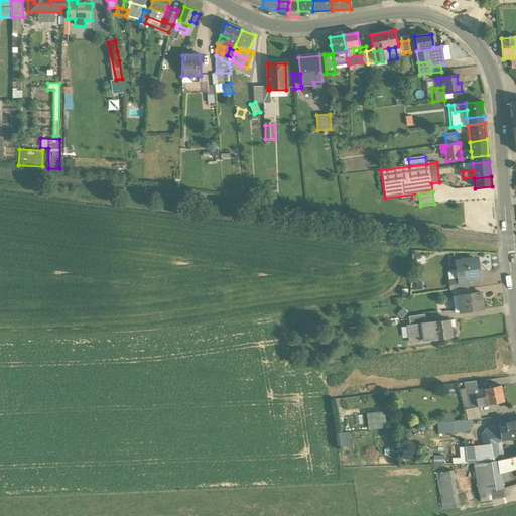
[(467,259),(465,258),(462,259),(460,260),(460,261),(459,261),(460,269),(457,269),(457,270),(458,278),(459,282),(468,280),(480,279),(478,269),(476,267),(475,259),(467,260),(467,259)]
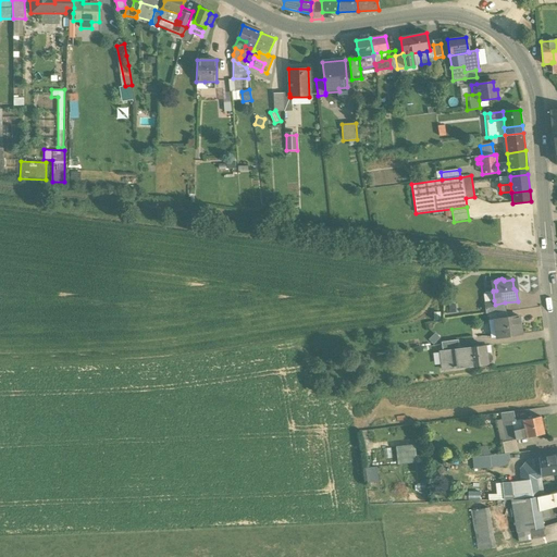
[(493,292),(485,293),(483,295),(484,301),(494,300),(493,292)]
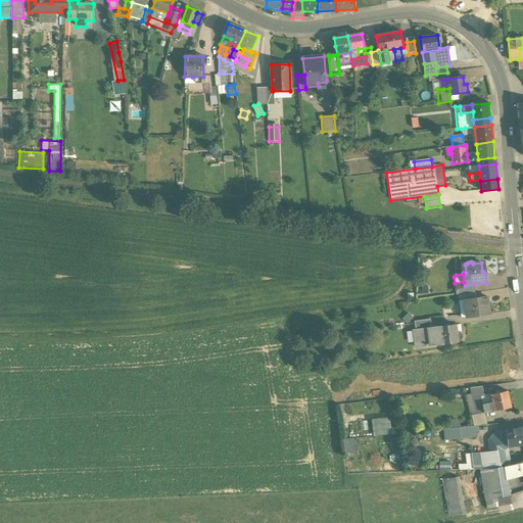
[(455,283),(457,295),(459,294),(475,292),(474,284),(465,286),(464,282),(455,283)]
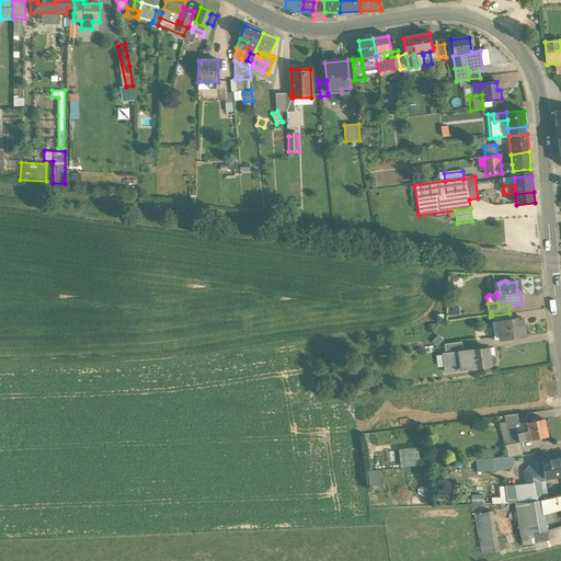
[(510,313),(492,316),(493,323),(499,322),(510,321),(513,320),(512,313),(510,313)]
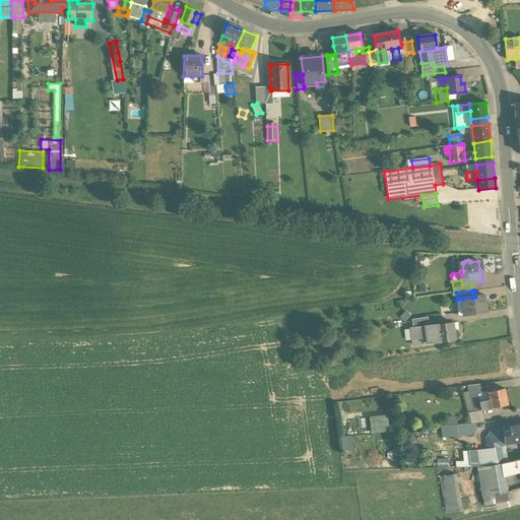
[(472,298),(462,299),(462,300),(465,300),(467,314),(464,315),(486,312),(484,296),(475,297),(472,298)]
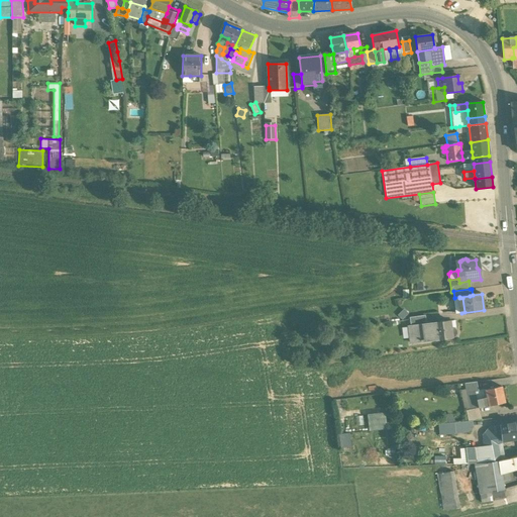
[(425,315),(409,318),(411,326),(426,324),(426,323),(425,315)]
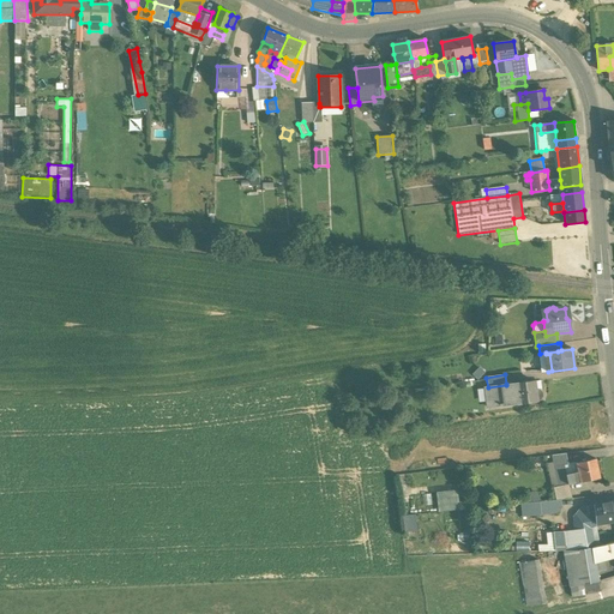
[(534,381),(515,384),(517,404),(536,401),(540,399),(542,397),(541,393),(539,390),(535,391),(534,381)]
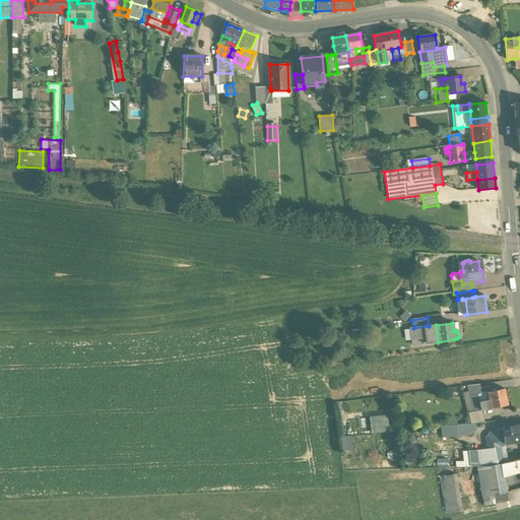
[(413,328),(412,328),(414,338),(412,341),(412,343),(415,345),(438,342),(436,325),(431,326),(429,325),(429,326),(413,328)]
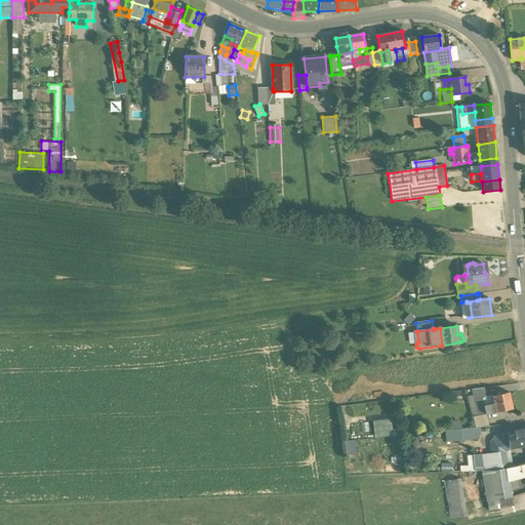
[(470,418),(474,417),(486,415),(483,404),(492,402),(491,396),(486,398),(484,388),(465,390),(470,418)]
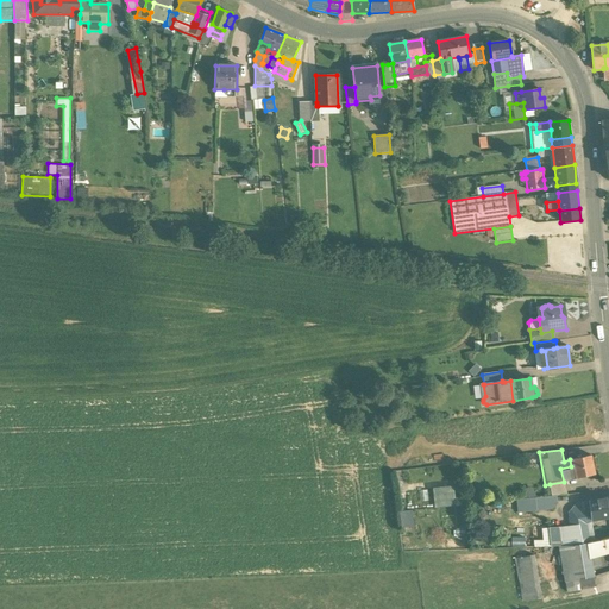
[(591,456),(570,459),(571,466),(560,469),(564,482),(595,475),(591,456)]
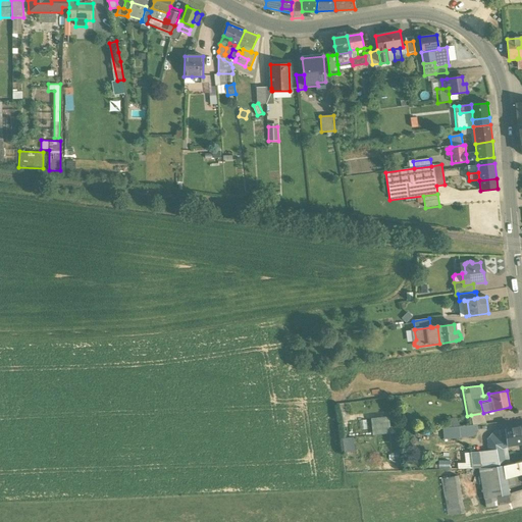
[(485,424),(483,413),(471,415),(473,425),(476,425),(485,424)]
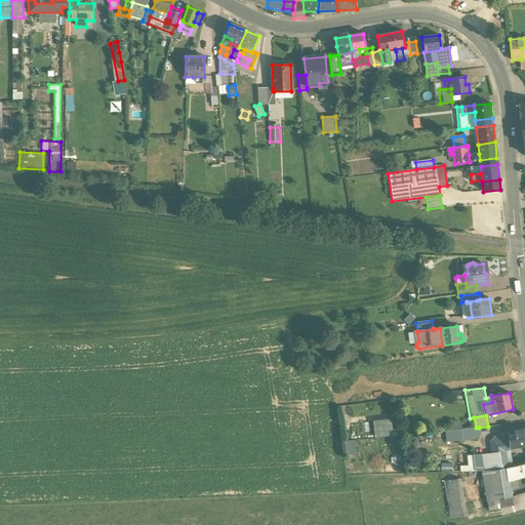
[(390,420),(372,422),(373,438),(391,436),(390,420)]
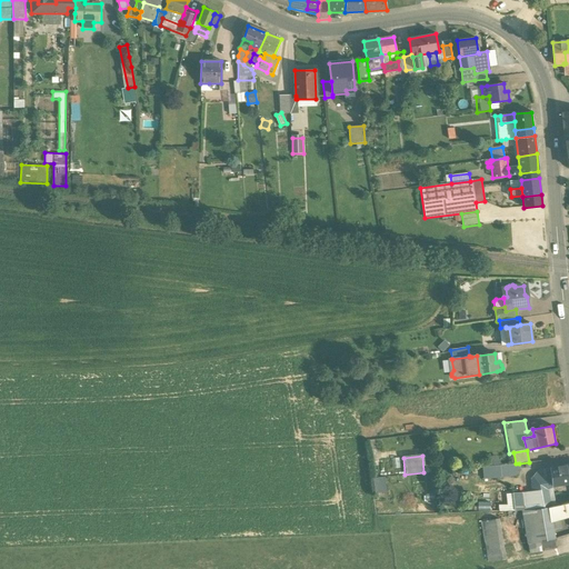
[(516,463),(482,467),(483,479),(517,476),(517,470),(519,470),(519,463),(516,463)]
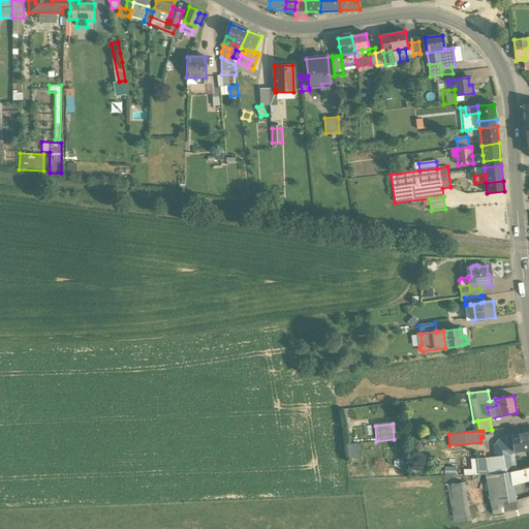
[(528,432),(510,435),(514,452),(528,448),(528,432)]
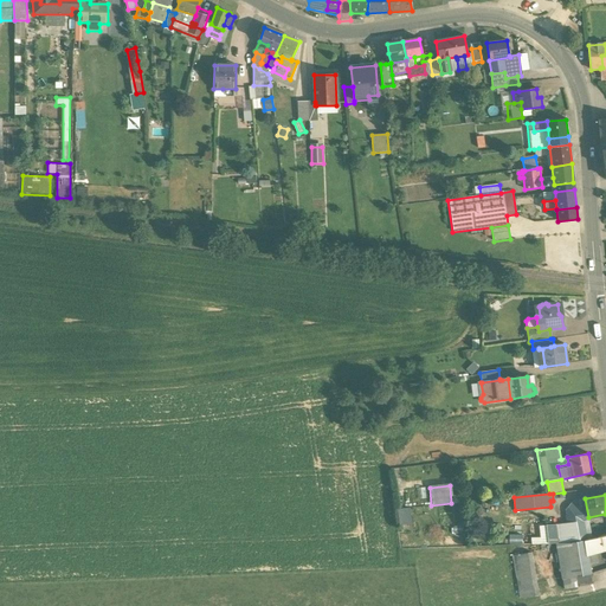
[(585,498),(574,501),(571,503),(567,508),(568,523),(555,524),(556,543),(571,542),(585,540),(585,541),(586,541),(582,522),(588,521),(588,517),(585,498)]
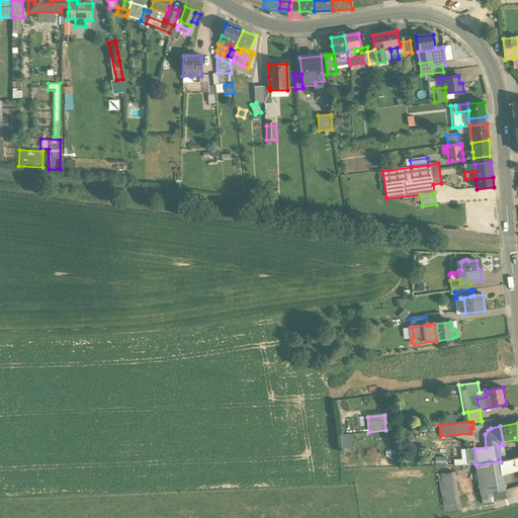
[(340,448),(350,447),(349,436),(339,437),(340,448)]
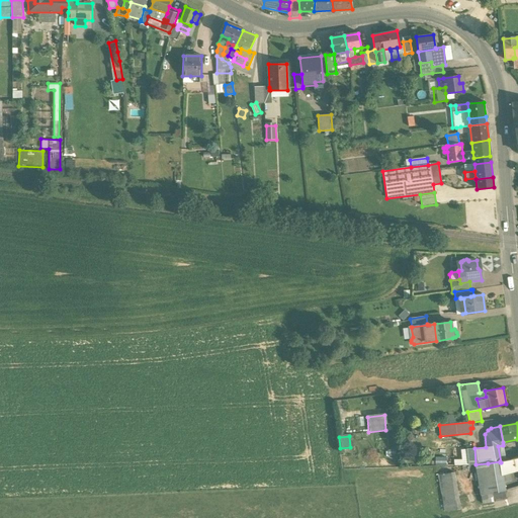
[(475,448),(466,448),(466,449),(467,464),(476,464),(475,448)]
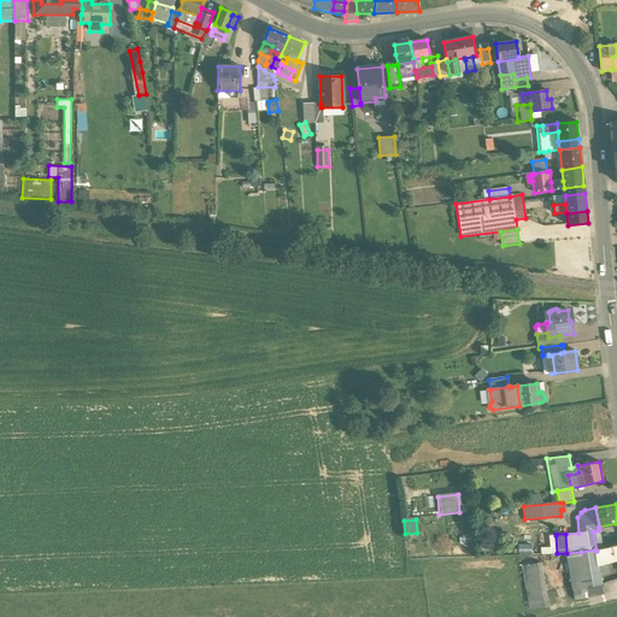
[(556,535),(548,536),(550,547),(539,547),(535,554),(557,553),(556,535)]
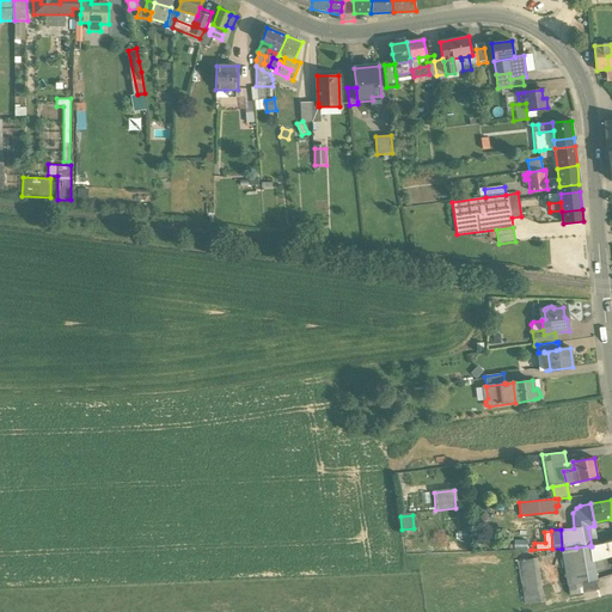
[(611,540),(592,546),(591,546),(593,558),(611,552),(611,540)]
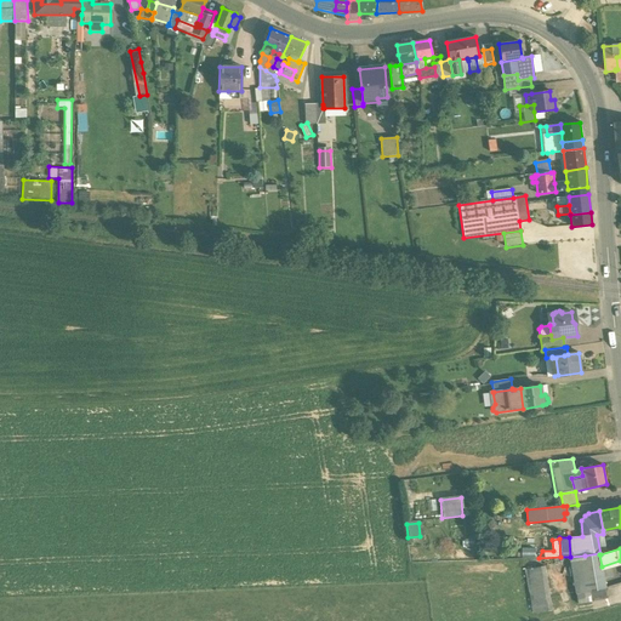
[(599,553),(585,556),(587,565),(584,567),(585,573),(587,582),(590,581),(592,591),(604,587),(603,579),(602,567),(599,554),(599,553)]
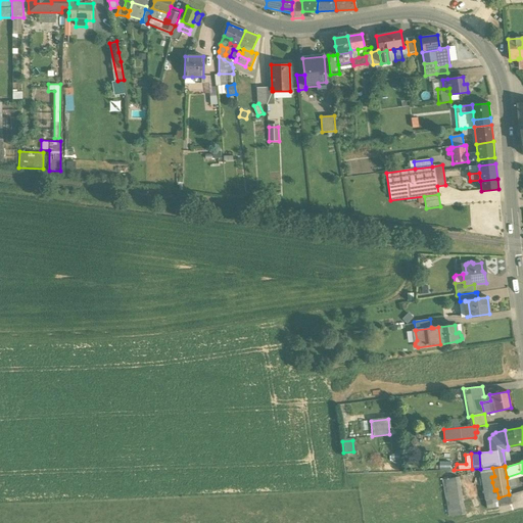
[(492,468),(480,469),(483,483),(492,482),(491,477),(494,476),(492,468)]
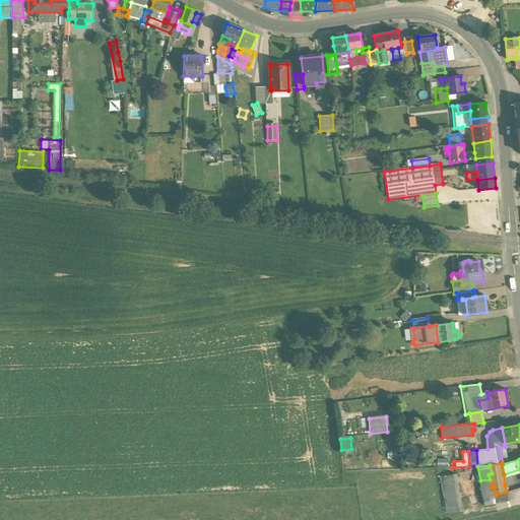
[(456,475),(441,477),(447,511),(462,509),(456,475)]
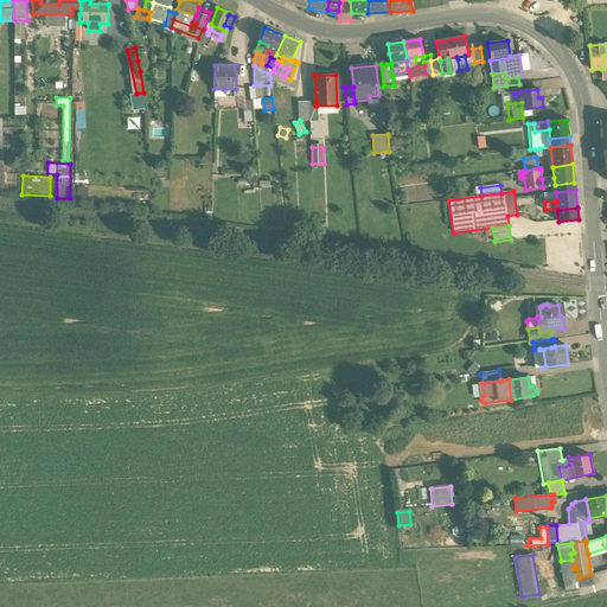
[(574,569),(572,560),(561,561),(566,590),(576,589),(576,577),(579,577),(576,568),(574,569)]
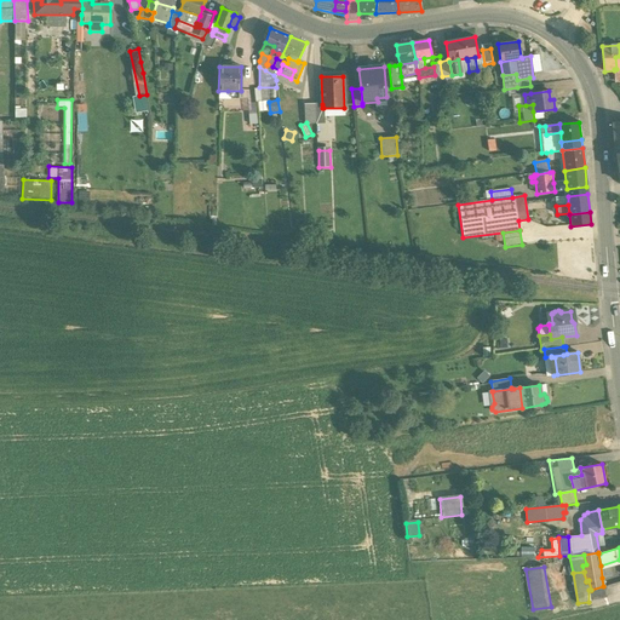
[(619,573),(602,578),(603,586),(619,581),(619,573)]
